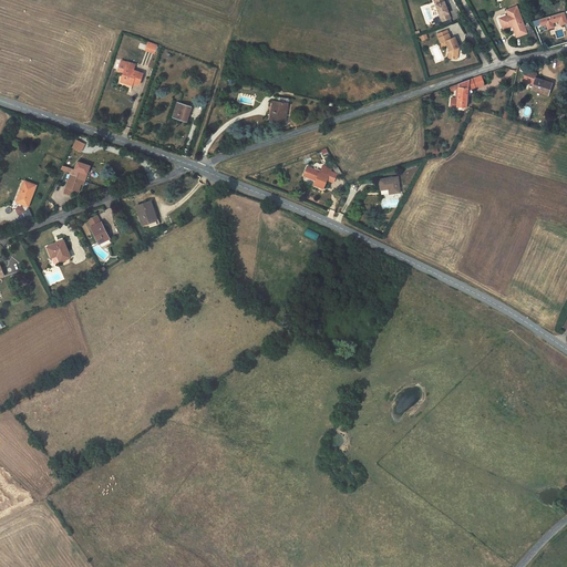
[(434,0),(435,4),(441,22),(450,19),(444,2),(443,0),(434,0)]
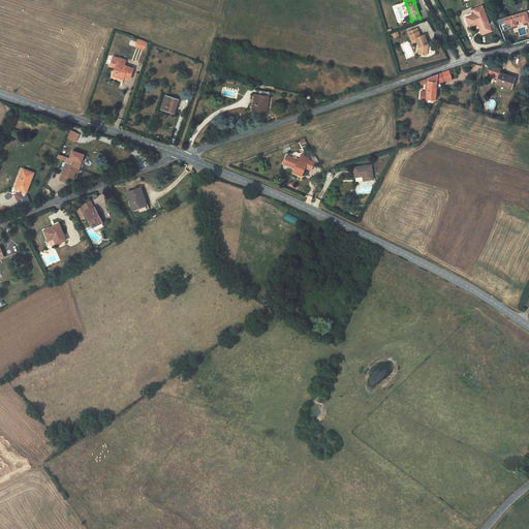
[(489,24),(483,5),(473,9),(474,14),(466,18),(470,27),(478,24),(483,34),(492,31),(490,27),(489,24)]
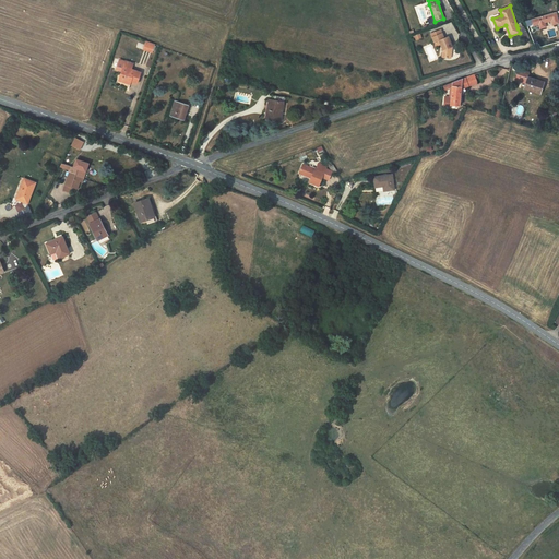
[(558,21),(557,12),(532,20),(534,26),(539,24),(540,28),(546,27),(545,22),(552,20),(554,25),(558,23),(558,21)]
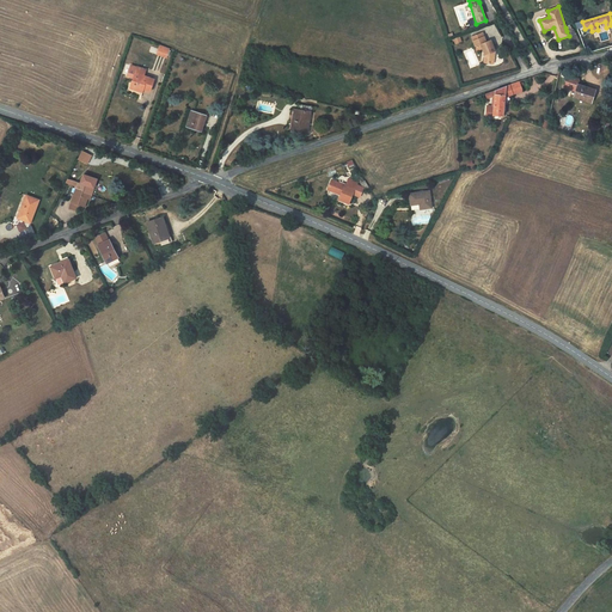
[(580,42),(574,29),(570,31),(575,44),(580,42)]
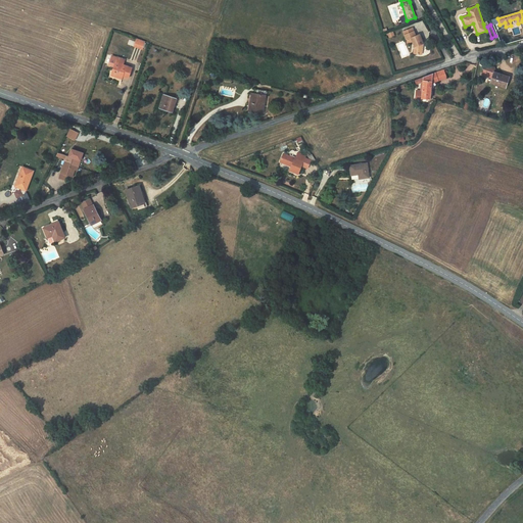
[(413,29),(403,32),(407,39),(411,38),(416,36),(413,29)]
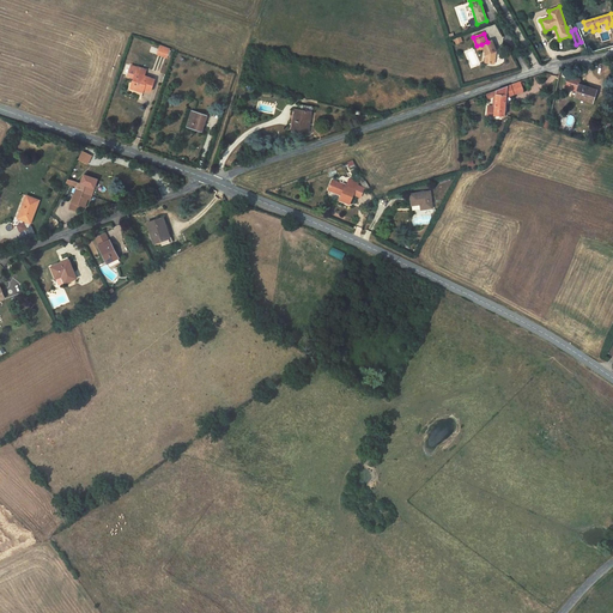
[(487,42),(481,44),(484,48),(486,54),(487,54),(486,62),(493,64),(496,50),(492,41),(487,42)]
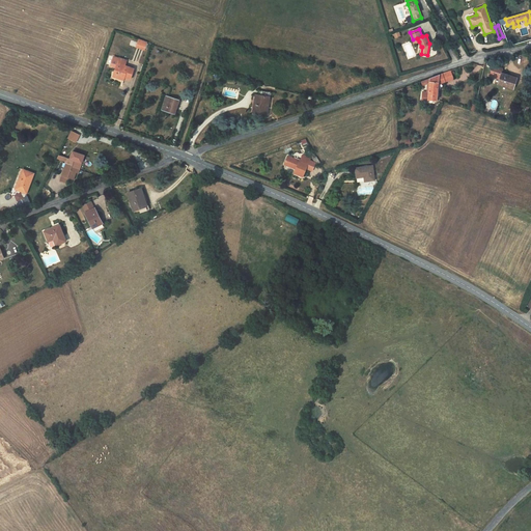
[(144,50),(147,42),(139,39),(136,47),(144,50)]
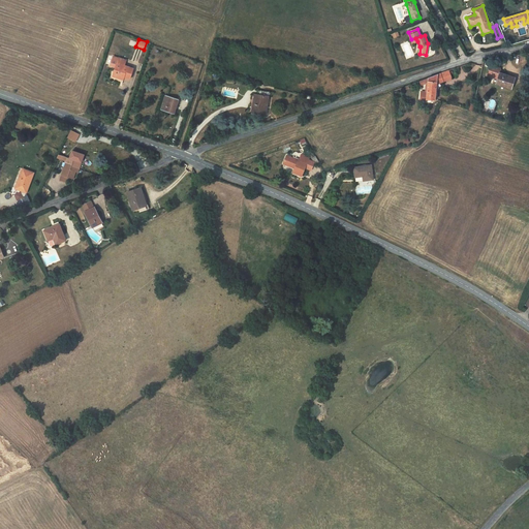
[(126,60),(119,58),(114,56),(111,65),(116,67),(113,75),(120,79),(121,75),(124,76),(130,79),(133,68),(126,66),(125,67),(124,67),(126,60)]
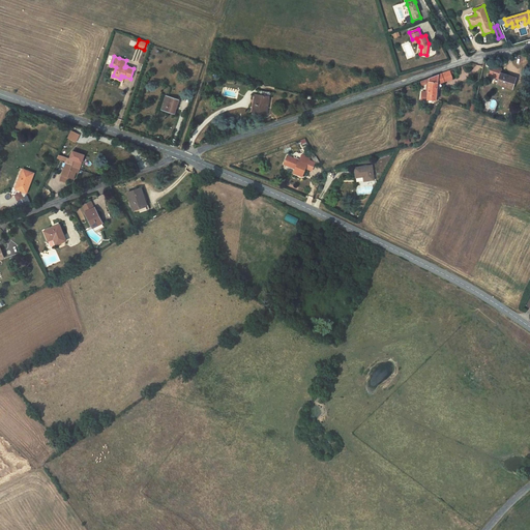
[(492,65),(489,76),(499,79),(501,72),(502,68),(492,65)]
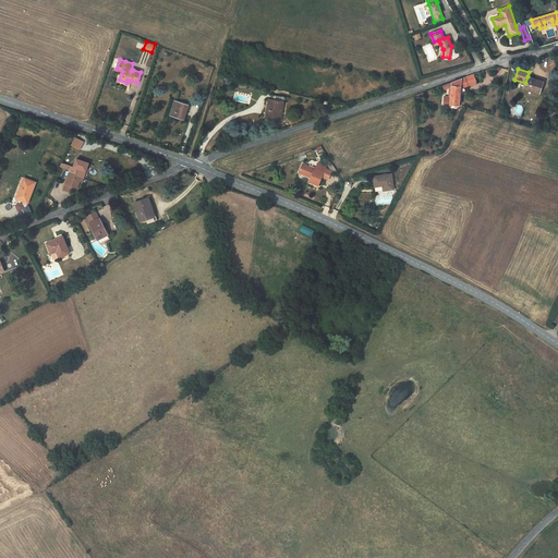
[(464,77),(468,85),(468,86),(476,83),(473,74),(464,77)]
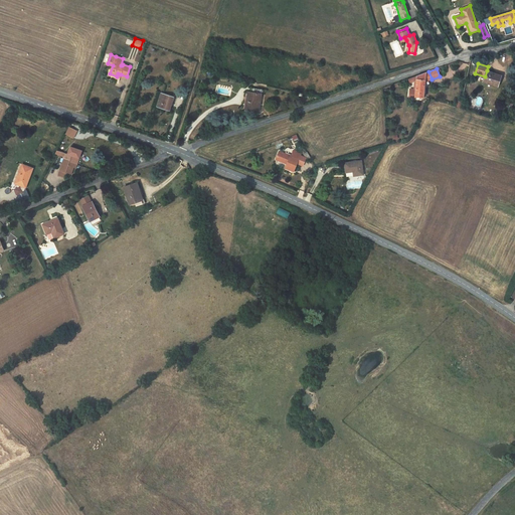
[(498,87),(501,75),(487,70),(485,76),(483,81),(490,83),(498,87)]
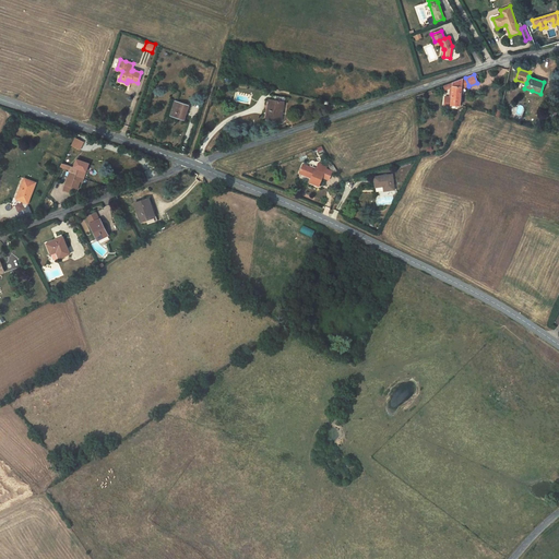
[(465,78),(453,82),(452,86),(451,97),(451,104),(459,105),(460,105),(461,87),(468,85),(465,78)]
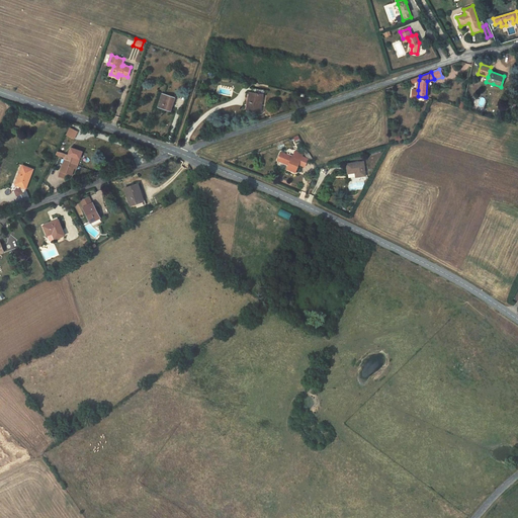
[(250,92),(248,101),(251,102),(249,110),(260,112),(262,95),(264,95),(265,90),(253,88),(252,92),(250,92)]
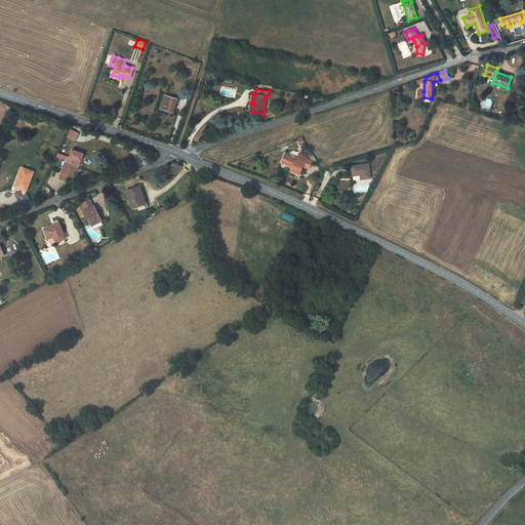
[(155,111),(166,114),(167,111),(160,109),(164,94),(160,93),(155,111)]
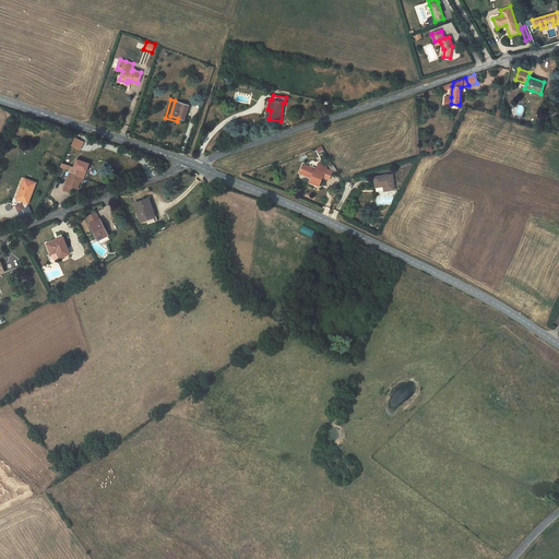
[(189,105),(175,100),(170,116),(178,118),(185,120),(189,105)]
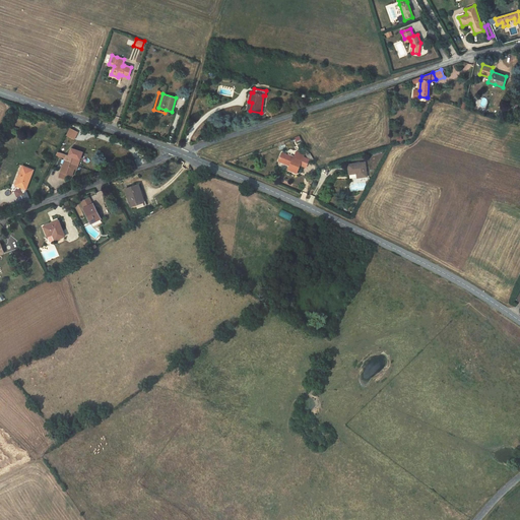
[(65,135),(74,139),(77,132),(68,127),(65,135)]
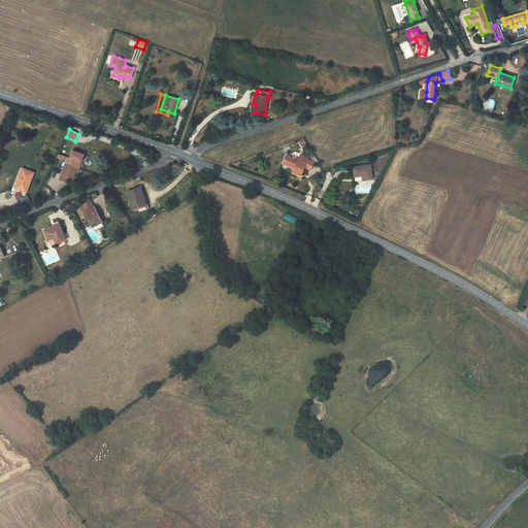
[(72,151),(69,158),(79,161),(81,162),(84,155),(72,151)]
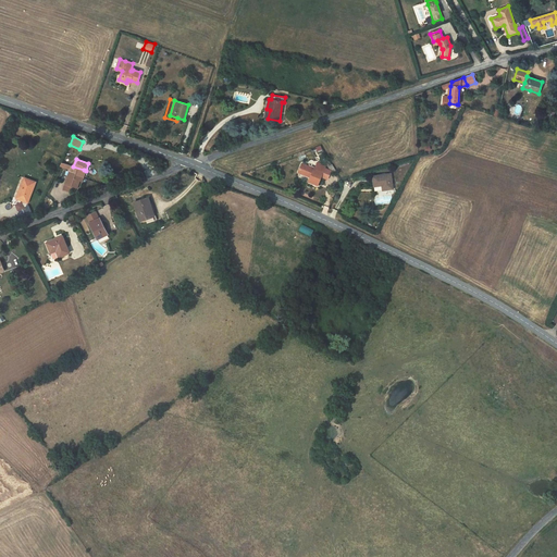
[(324,168),(325,166),(318,163),(316,169),(302,163),(299,172),(310,177),(309,182),(318,185),(321,177),(324,168)]
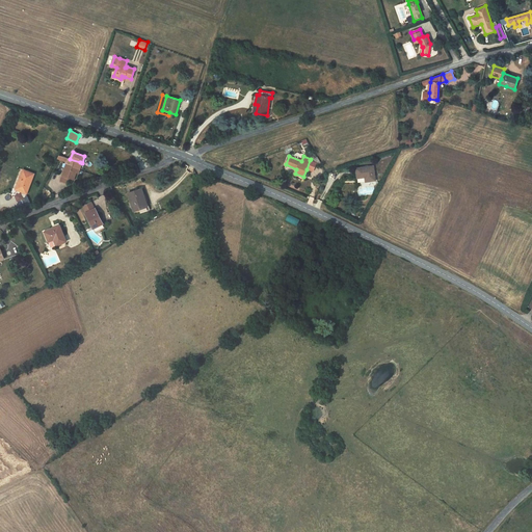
[(68,158),(64,169),(67,170),(65,174),(63,173),(60,182),(68,184),(69,182),(70,179),(73,180),(74,180),(76,173),(80,162),(70,159),(68,158)]
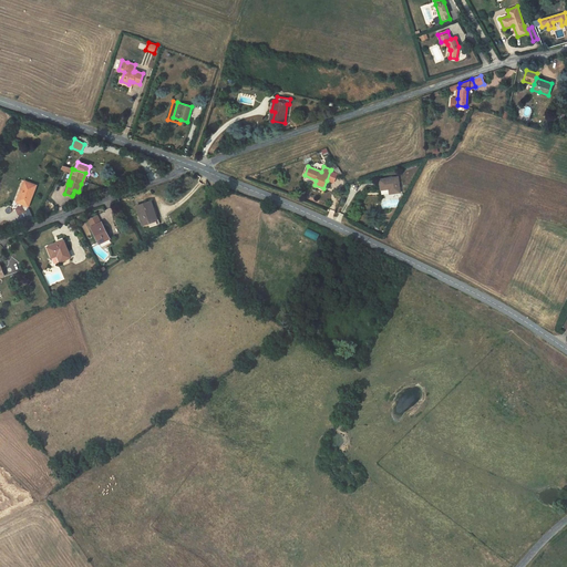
[(400,192),(398,177),(380,179),(381,189),(389,188),(390,193),(400,192)]
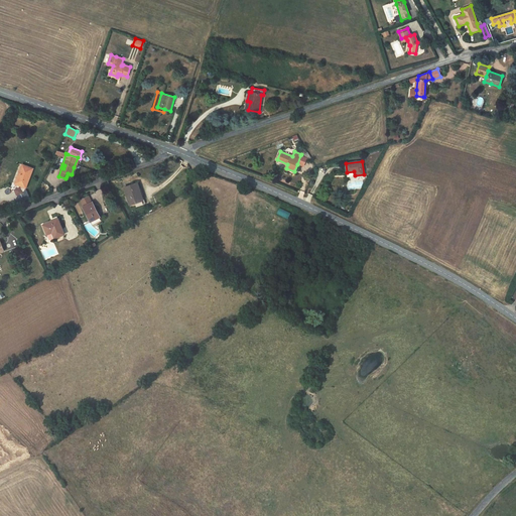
[(33,169),(22,165),(15,183),(19,185),(26,188),(33,169)]
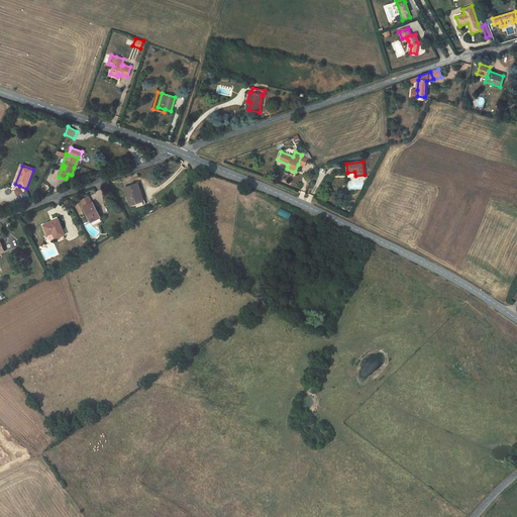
[(137,184),(124,188),(129,205),(141,201),(138,191),(139,190),(137,184)]
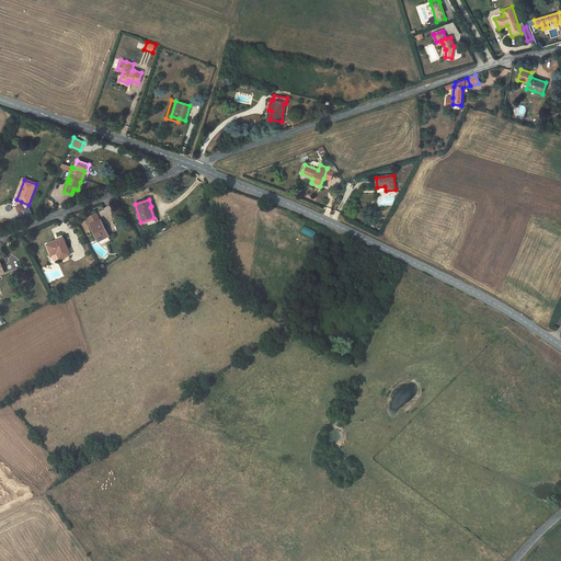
[(29,205),(21,202),(20,203),(21,205),(15,206),(18,212),(26,208),(29,205)]
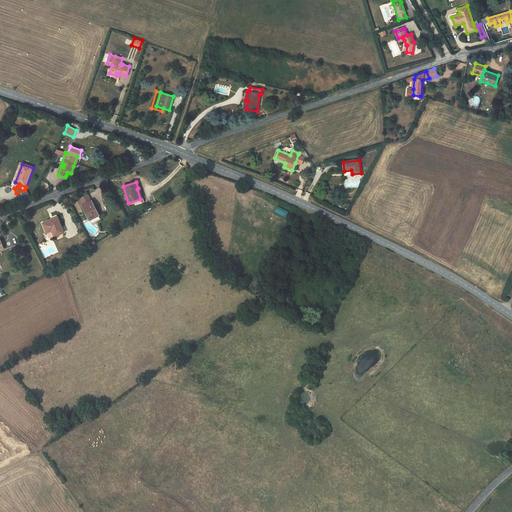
[(82,205),(90,220),(99,215),(93,204),(91,201),(88,195),(80,199),(83,205),(82,205)]
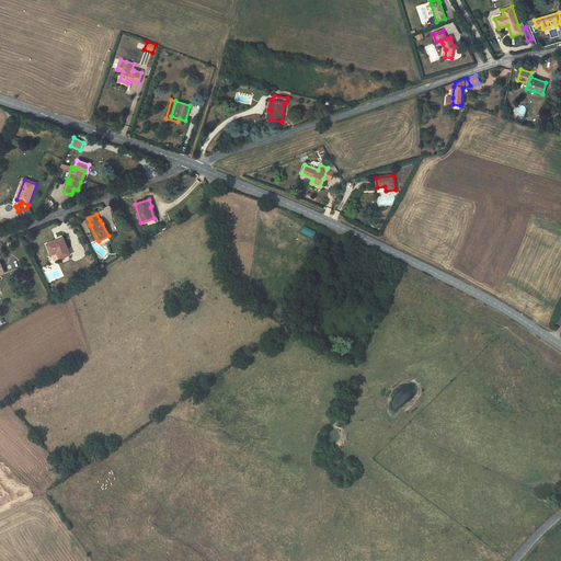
[(102,224),(109,236),(110,238),(111,238),(103,222),(102,224)]
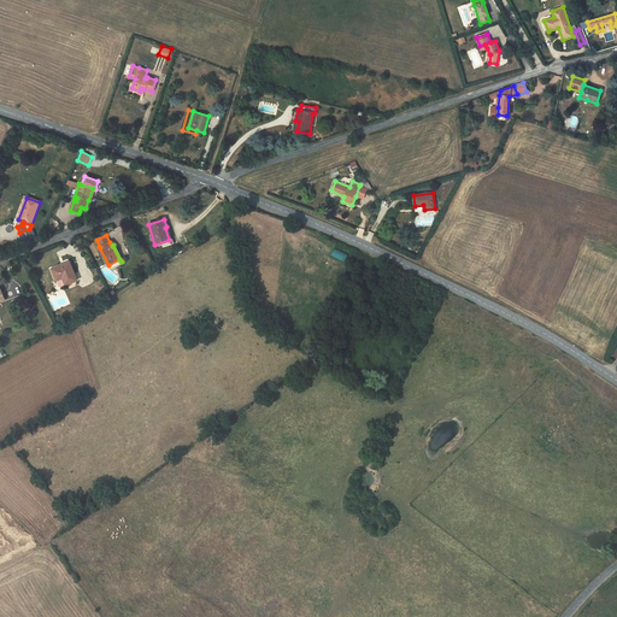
[(69,262),(64,264),(64,265),(63,266),(62,265),(52,269),(57,280),(63,278),(65,285),(71,282),(76,280),(69,262)]
